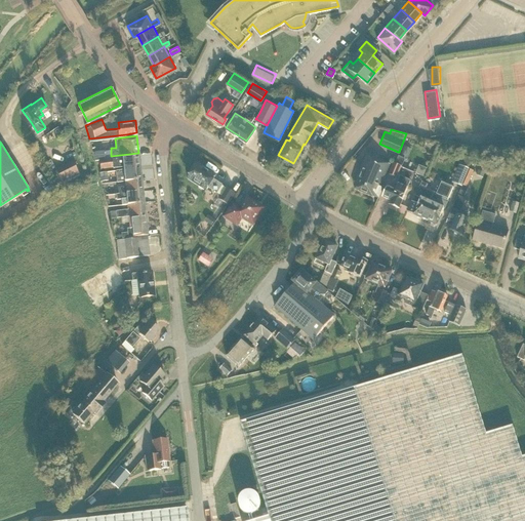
[(105,157),(104,149),(92,150),(94,158),(105,157)]
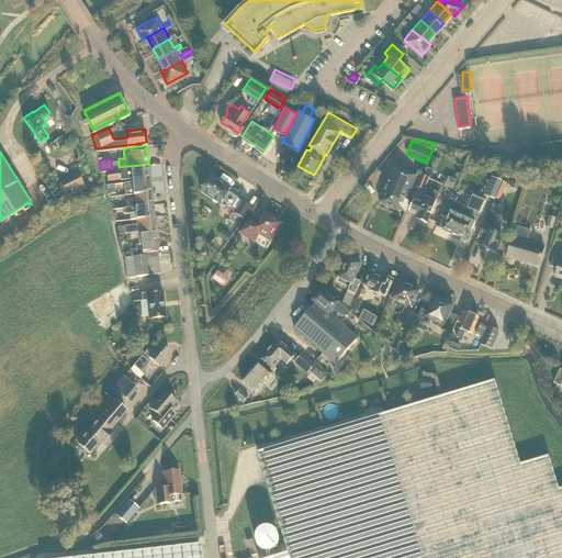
[(407,197),(411,189),(417,173),(408,169),(409,168),(393,162),(381,189),(380,191),(382,191),(379,199),(400,208),(400,207),(405,209),(409,198),(407,197)]
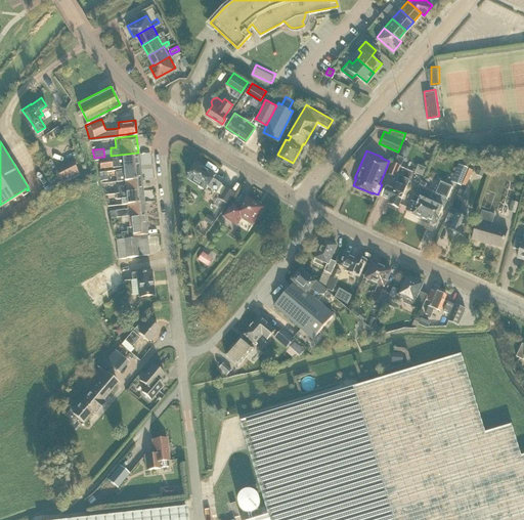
[(139,165),(138,153),(111,156),(112,165),(112,166),(122,164),(123,166),(139,165)]
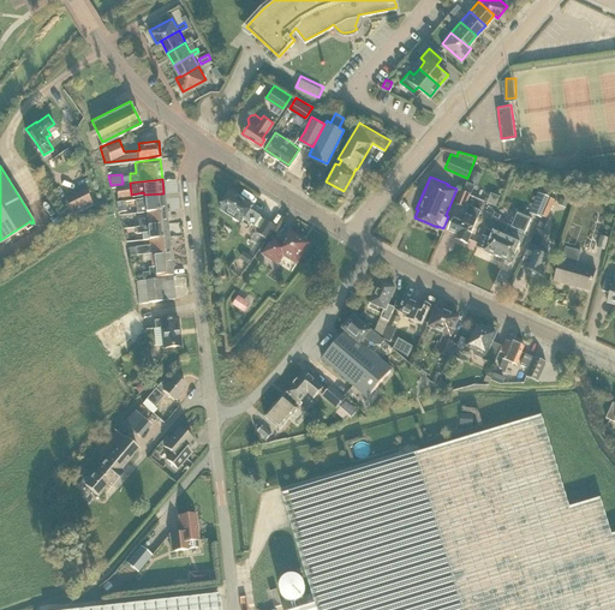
[(466,179),(463,187),(470,191),(473,183),(466,179)]
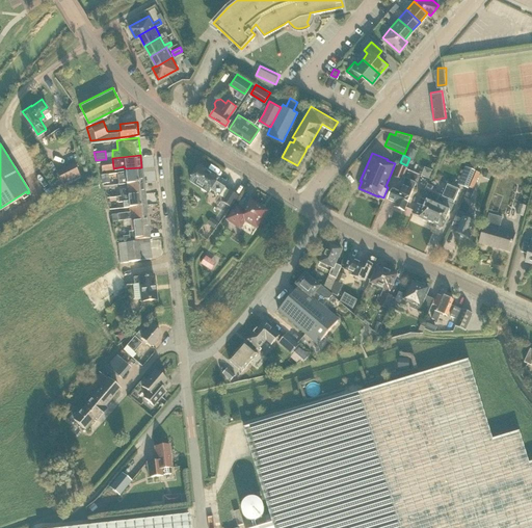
[(100,160),(101,169),(113,167),(112,158),(100,160)]
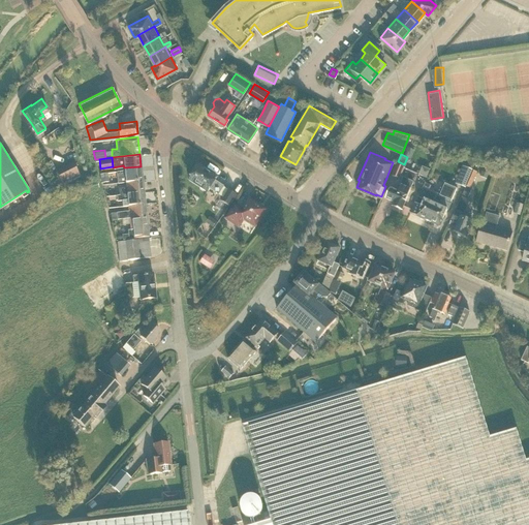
[(55,167),(61,180),(79,172),(71,158),(55,167)]
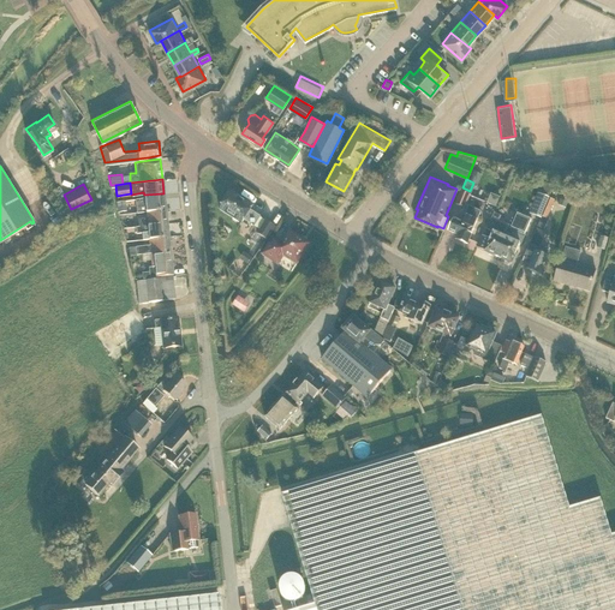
[(470,191),(463,187),(463,189),(461,187),(455,201),(463,204),(464,205),(470,191)]
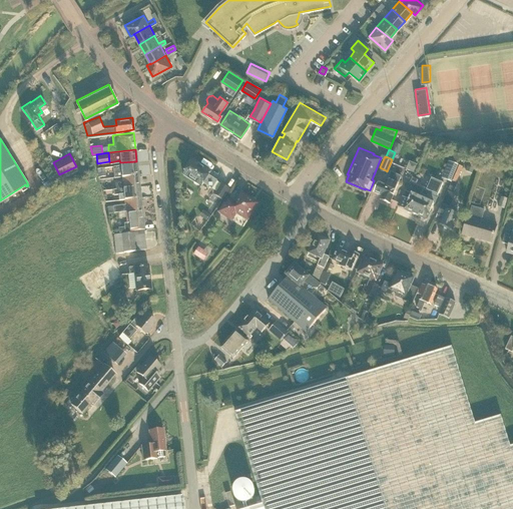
[(191,157),(183,170),(186,172),(201,182),(203,179),(211,184),(216,177),(207,171),(209,168),(191,157)]
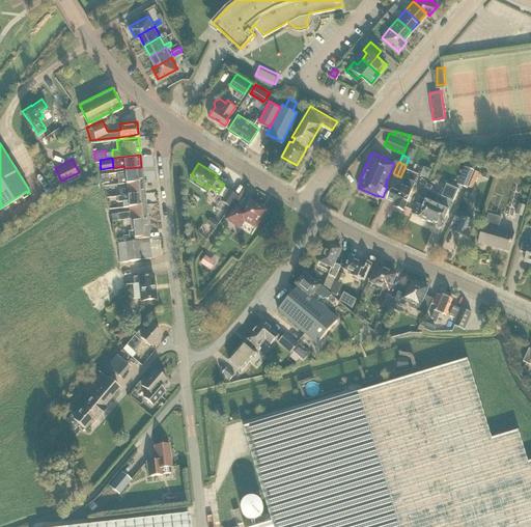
[(457,178),(456,181),(466,185),(473,166),(465,163),(457,178)]
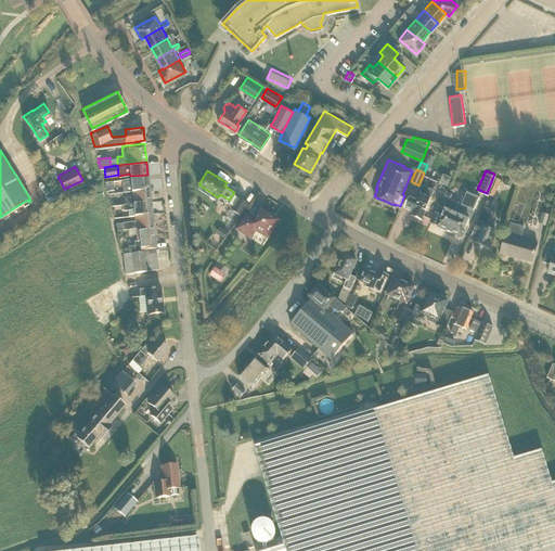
[(443,173),(442,180),(450,181),(452,174),(443,173)]
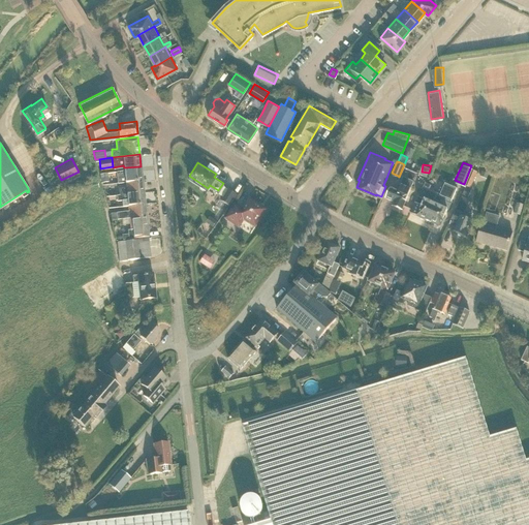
[(473,166),(471,165),(464,184),(465,184),(466,183),(470,185),(476,170),(477,167),(473,165),(473,166)]
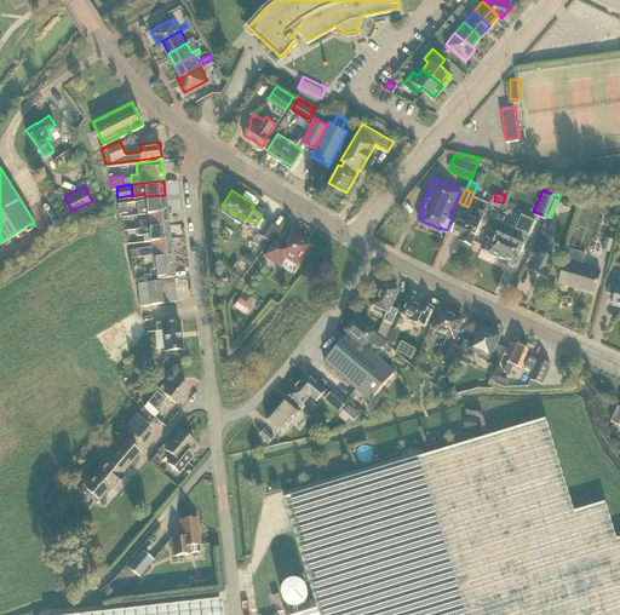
[(165,195),(145,196),(145,197),(136,199),(137,212),(145,211),(167,208),(165,195)]
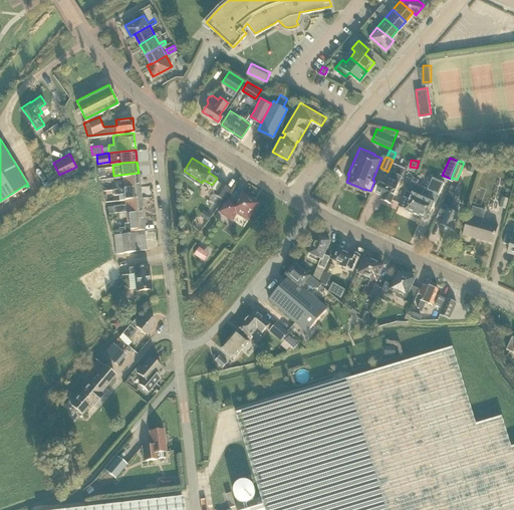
[(96,167),(97,175),(105,174),(105,172),(104,166),(96,167)]
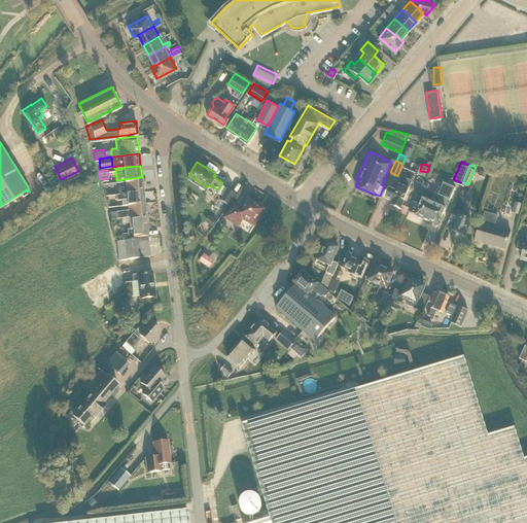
[(389,184),(385,195),(393,199),(391,202),(400,206),(412,178),(401,173),(399,177),(395,187),(389,184)]
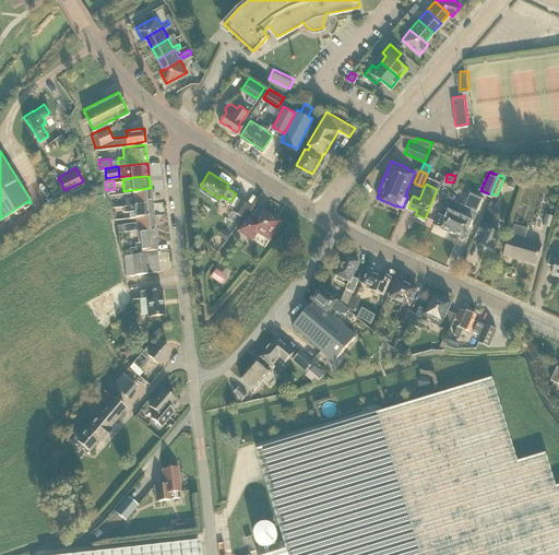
[(152,201),(151,188),(131,190),(132,196),(125,197),(126,203),(152,201)]
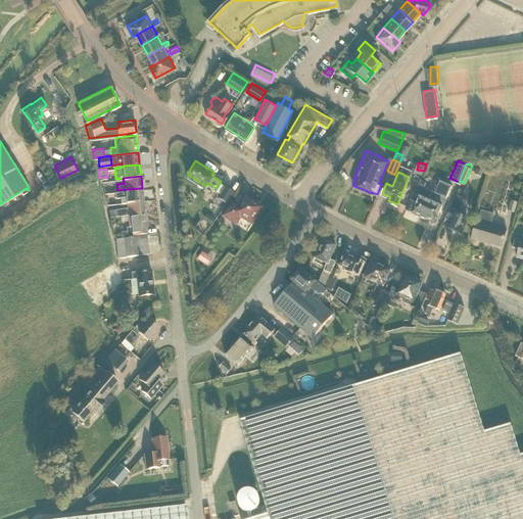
[(426,217),(434,221),(441,204),(442,204),(445,197),(450,183),(447,182),(448,181),(442,178),(442,180),(439,178),(437,182),(436,182),(434,187),(435,187),(434,190),(437,192),(436,193),(432,191),(433,189),(424,185),(426,181),(420,178),(414,192),(419,194),(416,200),(411,198),(406,207),(412,210),(421,215),(420,215),(426,218),(426,217)]
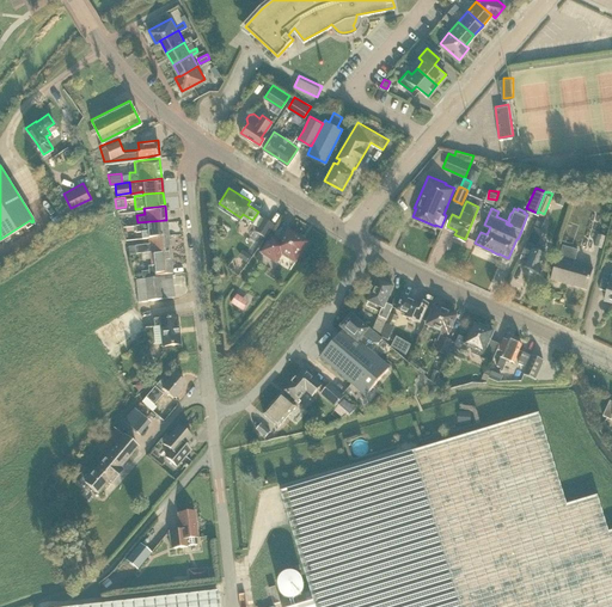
[(265,234),(274,221),(264,215),(256,228),(265,234)]
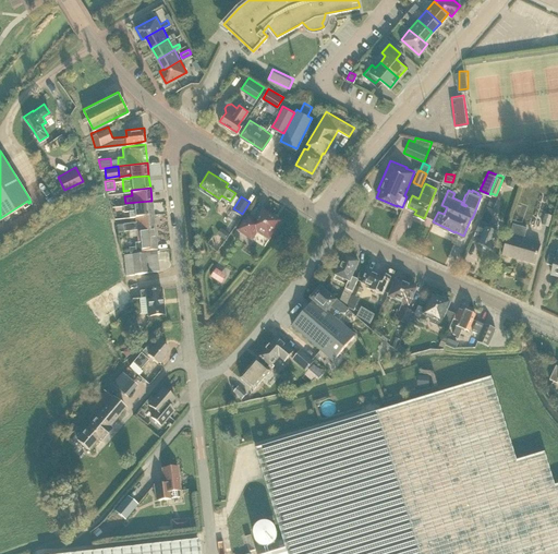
[(129,215),(135,215),(153,213),(152,201),(125,203),(123,203),(123,209),(129,208),(129,215)]
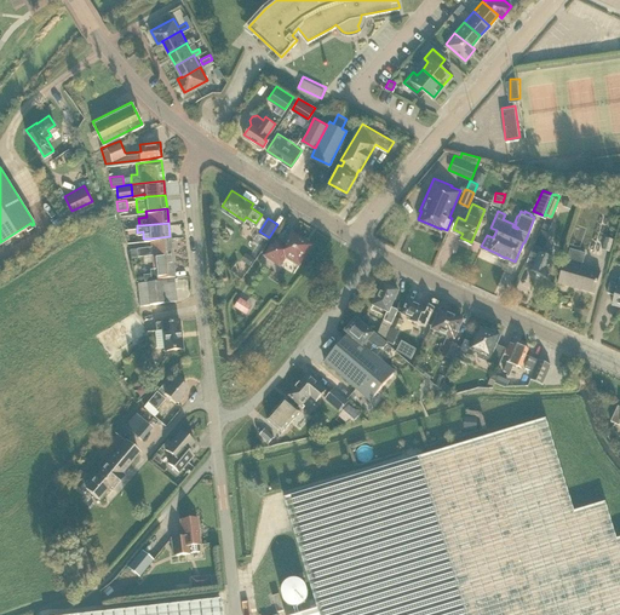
[(526,260),(533,263),(530,268),(546,275),(554,256),(552,256),(554,252),(546,249),(545,252),(541,251),(550,231),(549,231),(540,228),(526,260)]
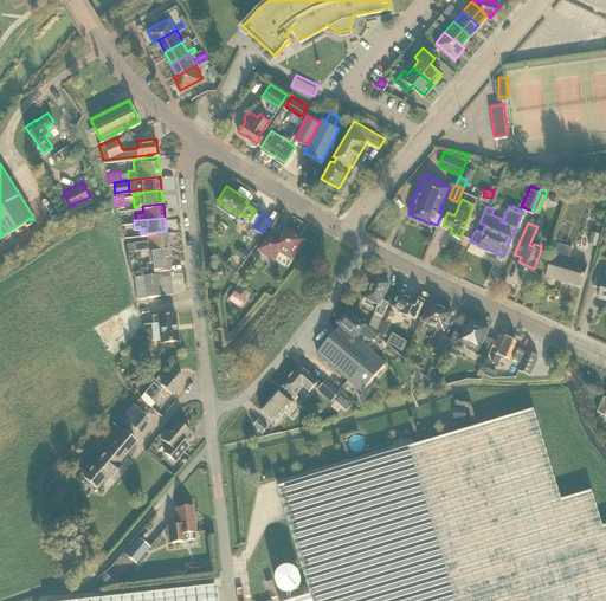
[(269,231),(258,246),(274,257),(279,249),(292,257),(305,237),(285,224),(277,237),(269,231)]
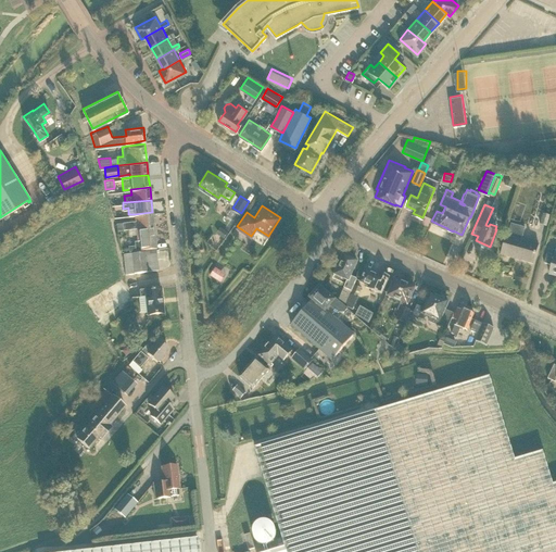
[(542,210),(540,222),(546,223),(550,212),(542,210)]
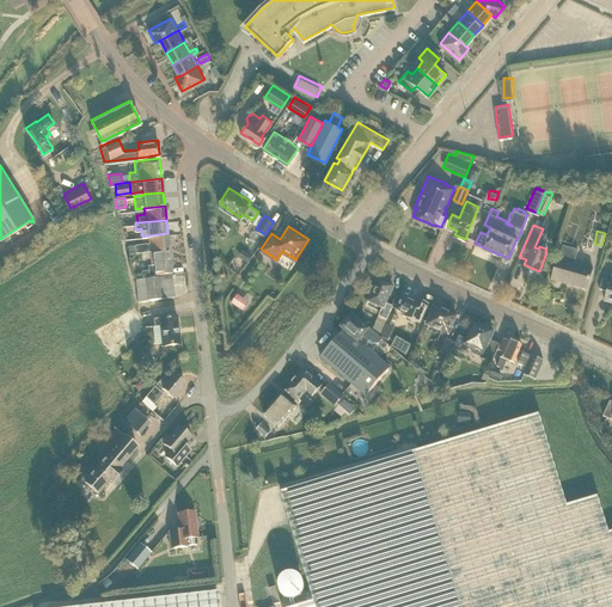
[(170,246),(167,233),(148,235),(148,240),(135,243),(128,243),(128,251),(150,249),(170,246)]
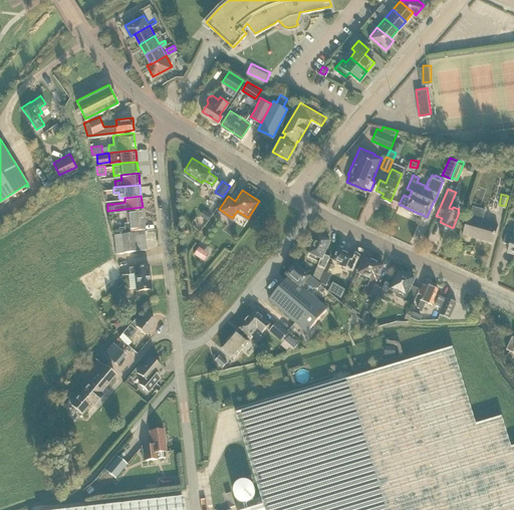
[(497,223),(482,219),(485,207),(472,204),(469,215),(468,215),(463,232),(492,241),(497,223)]
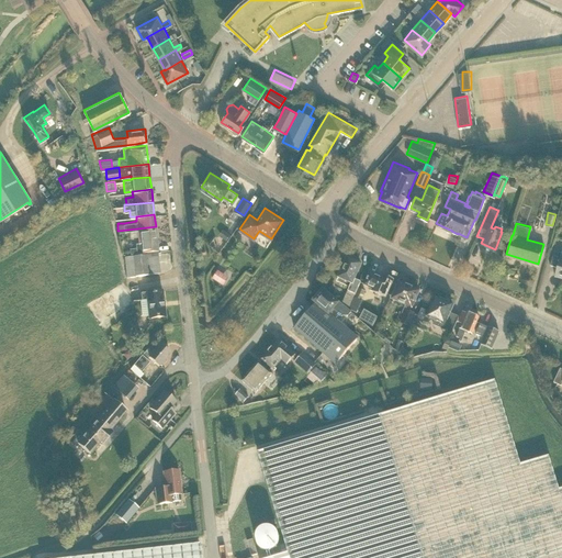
[(158,248),(156,226),(137,229),(138,242),(136,242),(135,242),(136,250),(137,250),(147,249),(157,248),(158,248)]
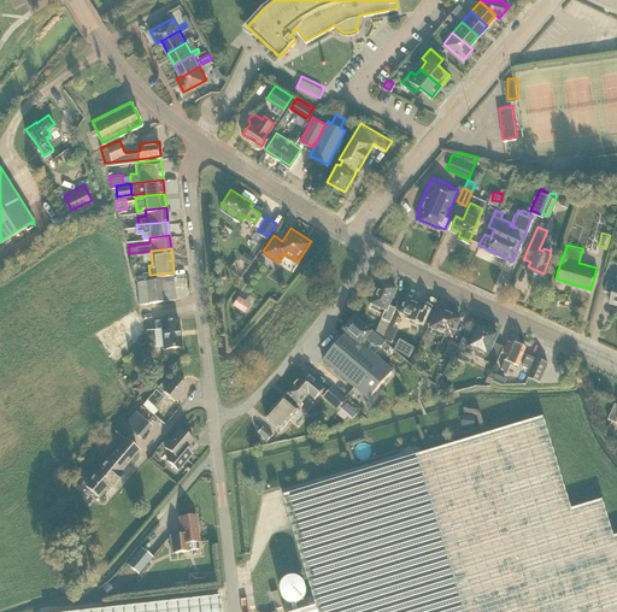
[(245,249),(240,257),(247,262),(252,256),(245,249)]
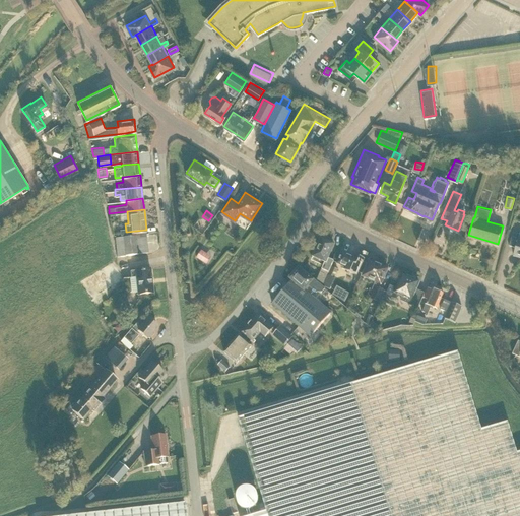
[(513,230),(509,243),(516,245),(513,253),(519,254),(519,229),(519,230),(519,232),(513,230)]
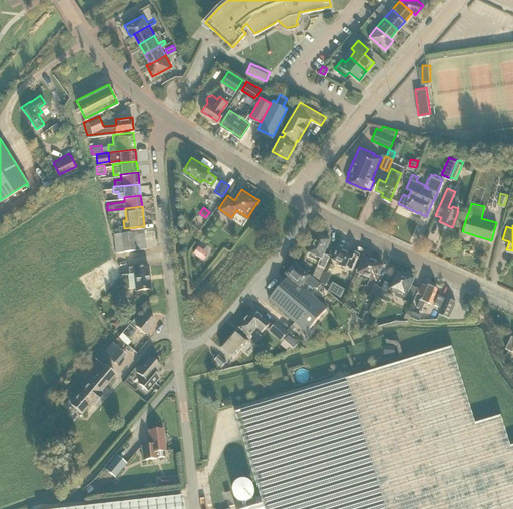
[(134,229),(113,231),(115,250),(136,248),(134,229)]
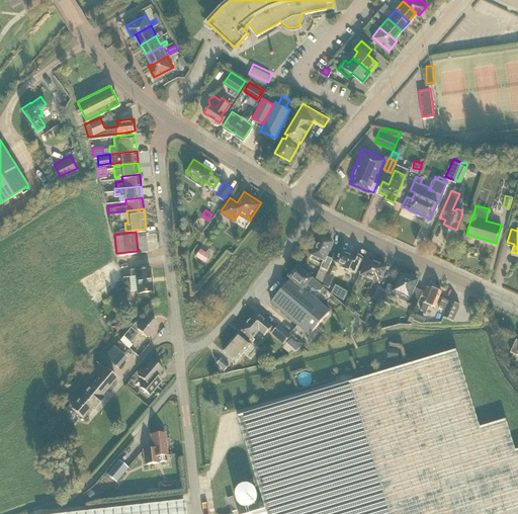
[(315,276),(321,281),(327,268),(328,268),(330,263),(333,257),(326,254),(332,241),(320,236),(311,256),(322,261),(320,265),(315,276)]
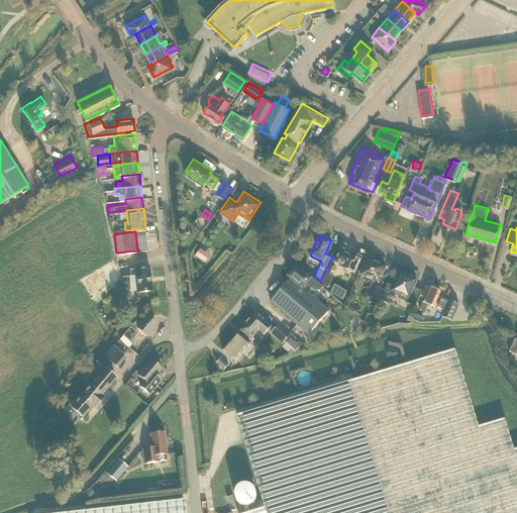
[(203,248),(200,246),(195,253),(199,255),(203,248)]
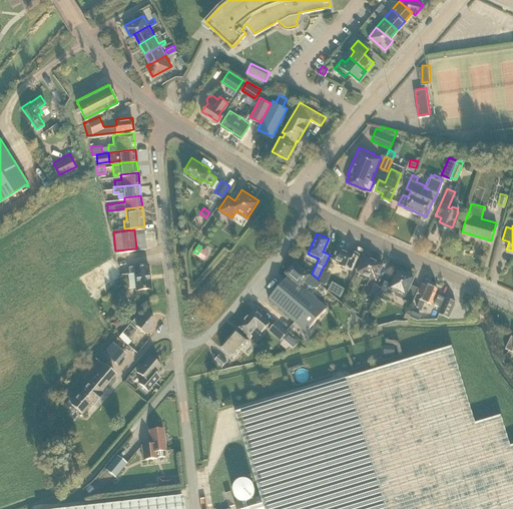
[(337,262),(352,269),(353,267),(357,268),(361,257),(358,255),(359,251),(357,250),(357,249),(354,248),(353,249),(351,248),(350,250),(338,245),(333,257),(338,259),(337,262)]
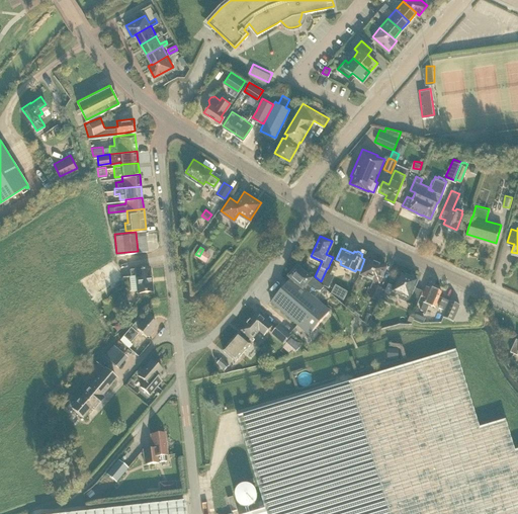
[(367,257),(360,272),(379,280),(386,265),(367,257)]
